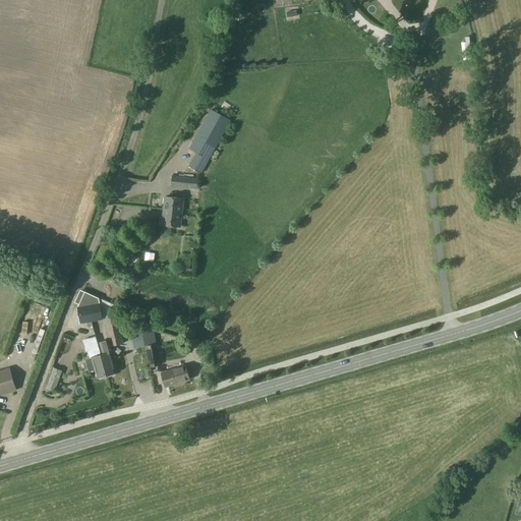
[(188,166),(201,173),(231,120),(211,110),(188,149),(195,153),(188,166)]
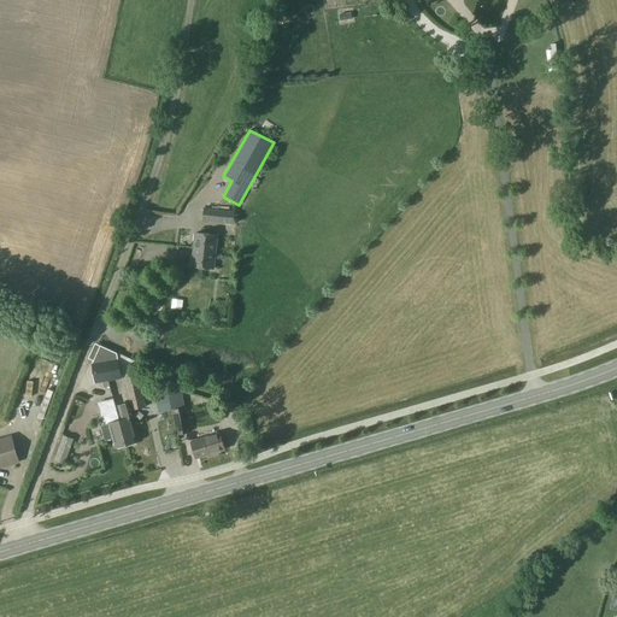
[(234,211),(203,207),(203,222),(234,224),(234,211)]
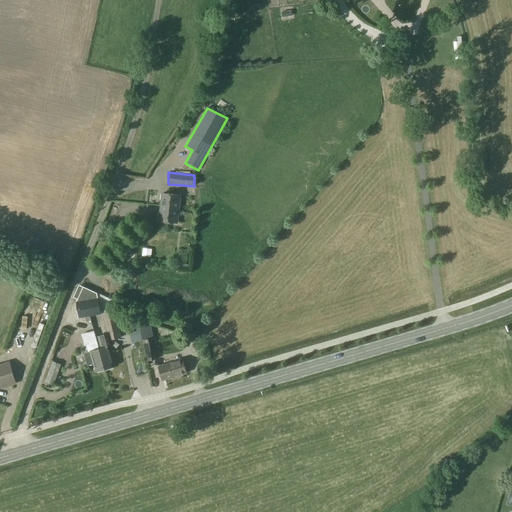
[(159,221),(177,223),(180,195),(162,193),(159,221)]
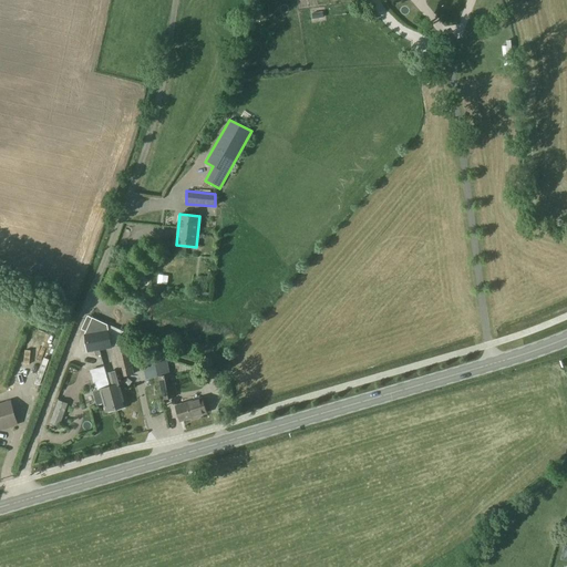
[(188,276),(188,291),(205,291),(206,276),(188,276)]
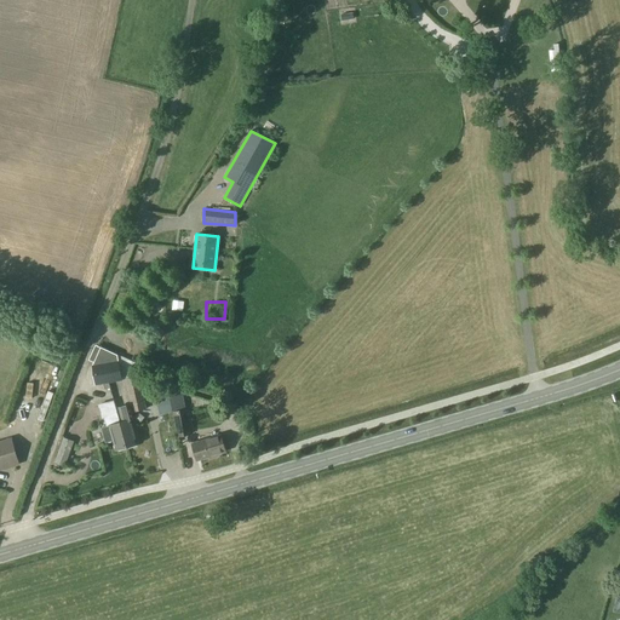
[(122,380),(118,355),(101,346),(92,366),(95,385),(122,380)]
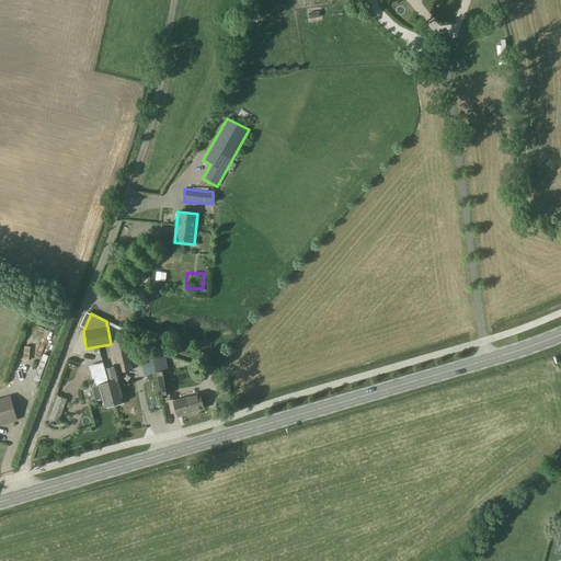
[(37,352),(42,338),(31,334),(26,348),(37,352)]
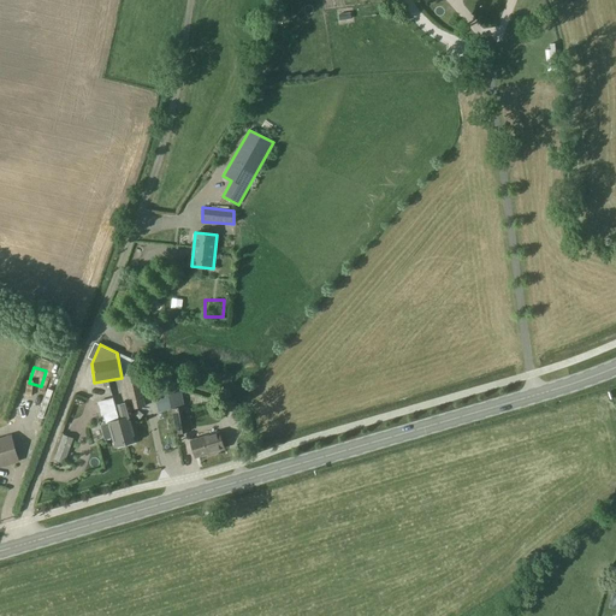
[(172,384),(149,390),(155,409),(167,406),(166,400),(176,397),(172,384)]
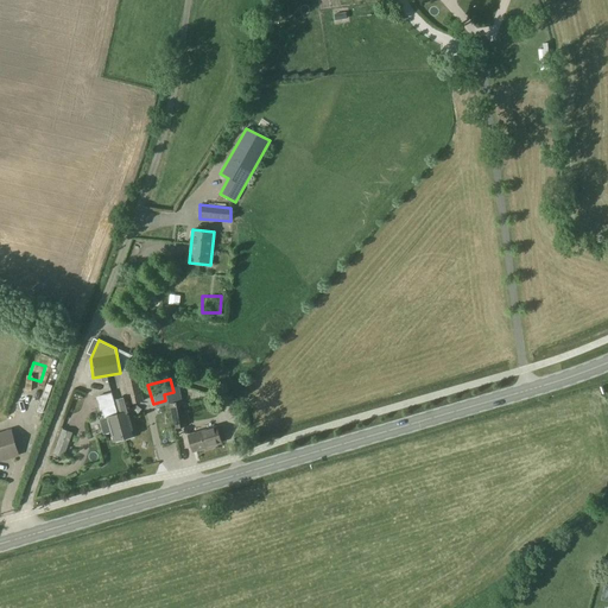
[(105,382),(92,384),(93,393),(106,392),(105,382)]
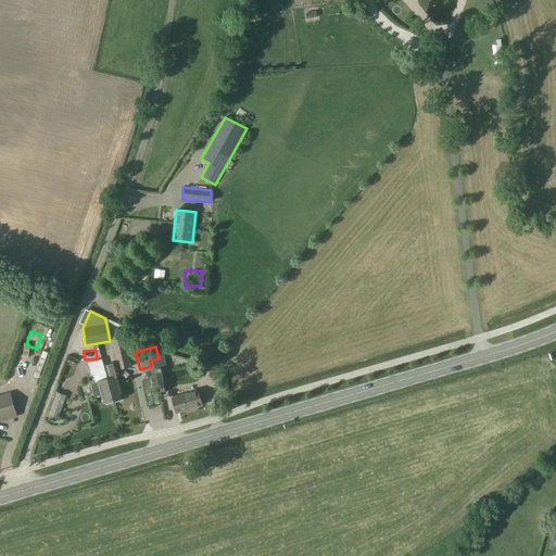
[(104,369),(102,359),(88,363),(91,375),(96,374),(98,382),(91,384),(95,396),(101,394),(104,403),(114,401),(108,379),(104,369)]
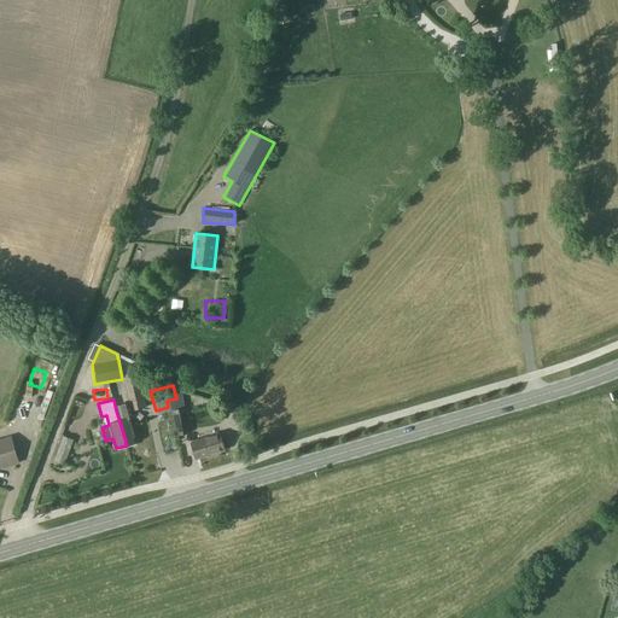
[(190,433),(186,408),(173,410),(176,435),(190,433)]
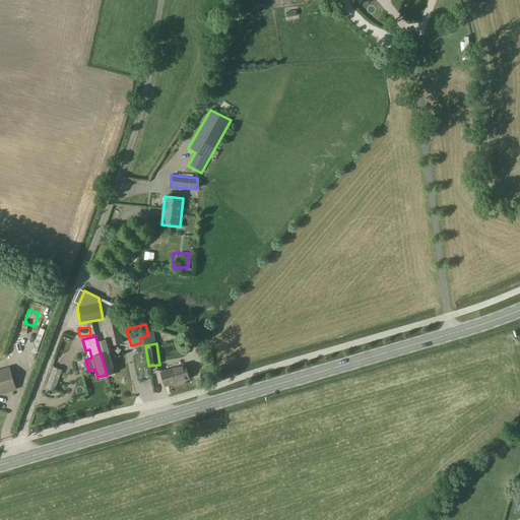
[(101,354),(107,375),(116,372),(108,346),(101,348),(103,353),(101,354)]
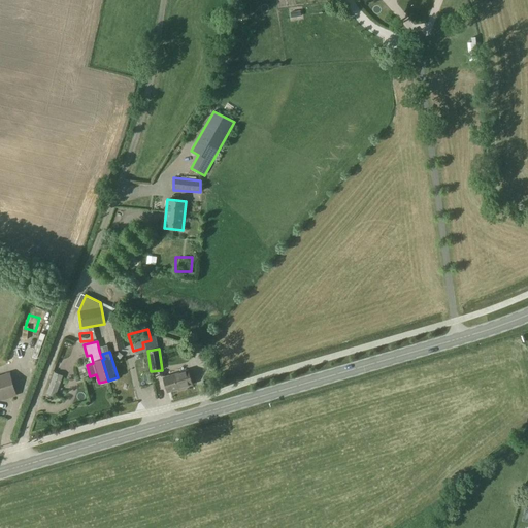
[(185,388),(184,387),(192,384),(188,370),(187,371),(186,368),(180,370),(182,372),(163,377),(166,388),(173,386),(174,389),(176,388),(177,389),(178,390),(185,388)]
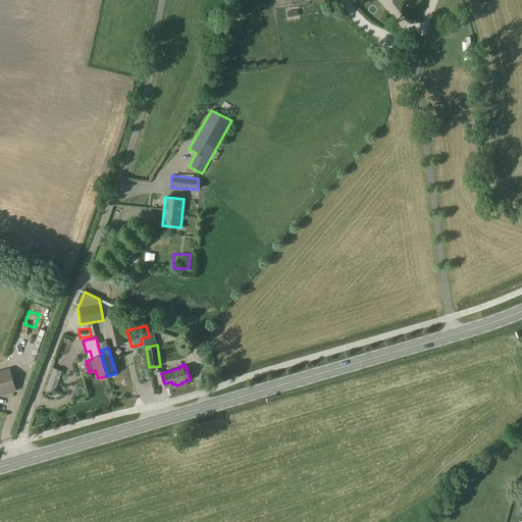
[(45,389),(55,394),(62,372),(59,371),(53,368),(45,389)]
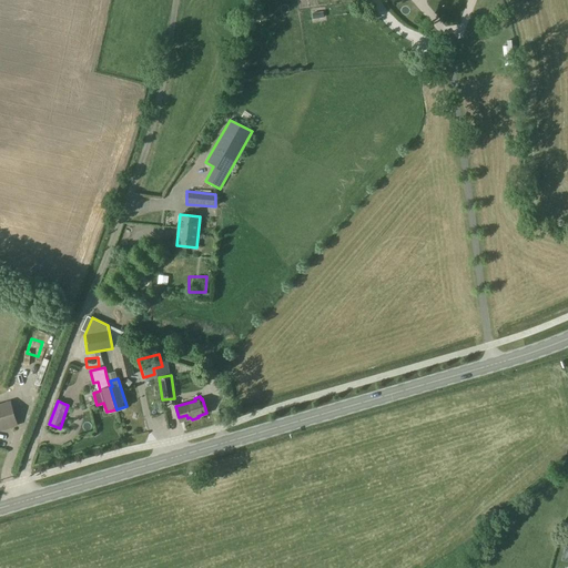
[(0,430),(17,426),(10,403),(0,405),(0,430)]
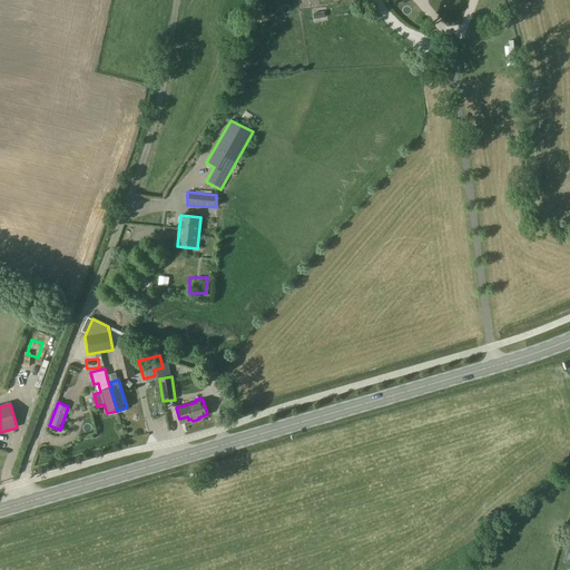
All buildings are outlined.
